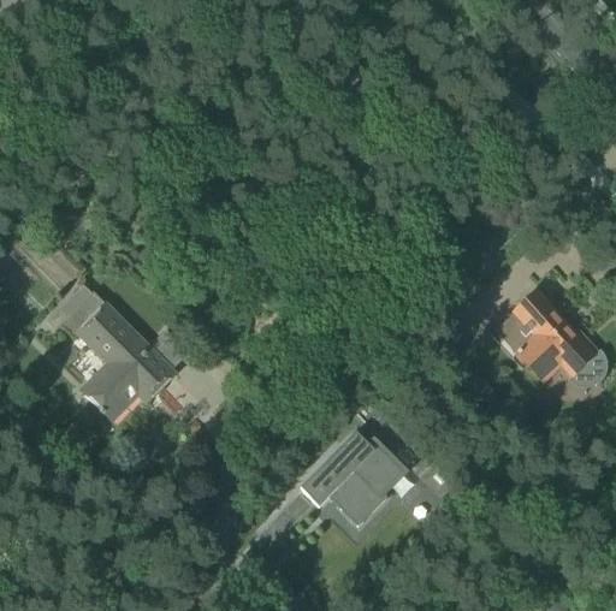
[(30,251),(35,257),(64,285),(80,270),(46,236),(30,251)]
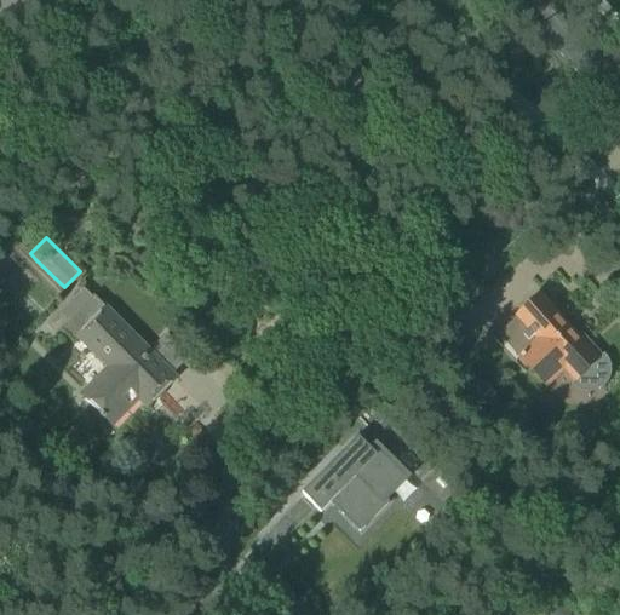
[(84,285),(47,319),(57,328),(61,325),(74,338),(76,334),(107,365),(80,390),(112,421),(139,394),(138,391),(147,383),(156,394),(176,374),(172,371),(149,348),(107,302),(105,303),(93,292),(92,293),(84,285)]
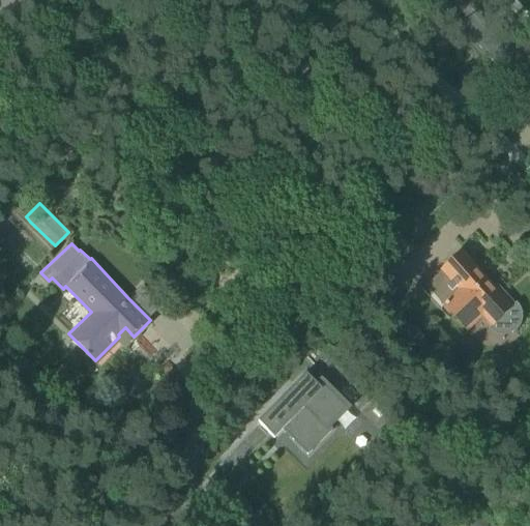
[(511,304),(482,272),(461,250),(440,269),(451,281),(447,285),(454,292),(442,302),(466,328),(482,314),(492,323),(492,324),(493,324),(493,325),(494,325),(495,326),(496,326),(497,327),(498,327),(499,327),(500,328),(501,328),(502,328),(503,328),(504,328),(505,328),(506,327),(507,327),(508,327),(509,327),(510,326),(511,325),(513,327),(516,326),(519,322),(521,319),(522,315),(522,311),(521,307),(519,302),(517,299),(511,304)]
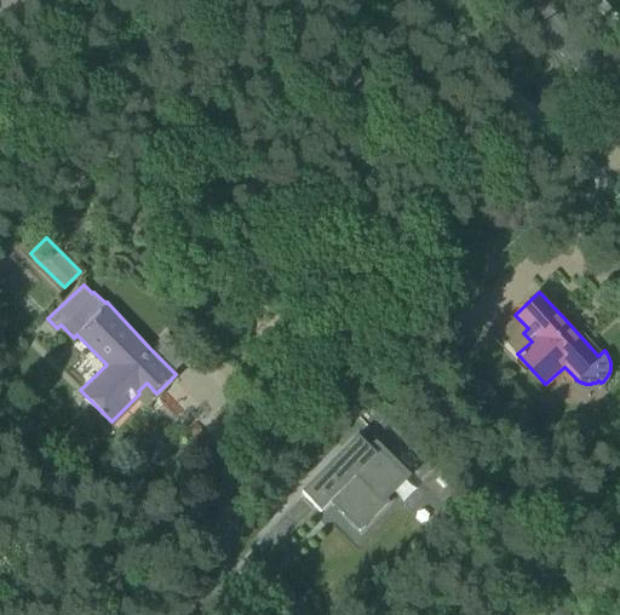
[(359,432),(303,490),(321,509),(331,498),(359,527),(360,528),(389,498),(384,493),(403,472),(377,444),(373,448),(359,432)]
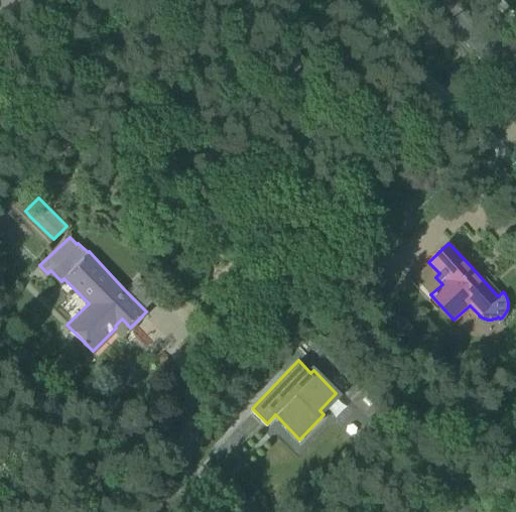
[(349,410),(361,423),(373,412),(360,399),(349,410)]
